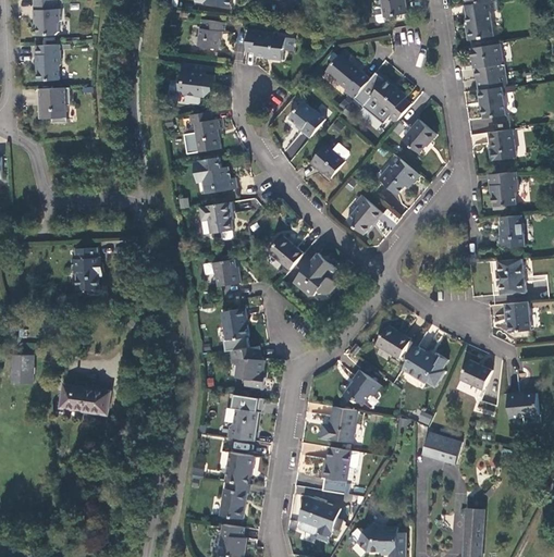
[(54,0),(31,0),(33,19),(35,19),(36,36),(54,35),(57,32),(57,23),(59,21),(58,9),(56,9),(54,0)]
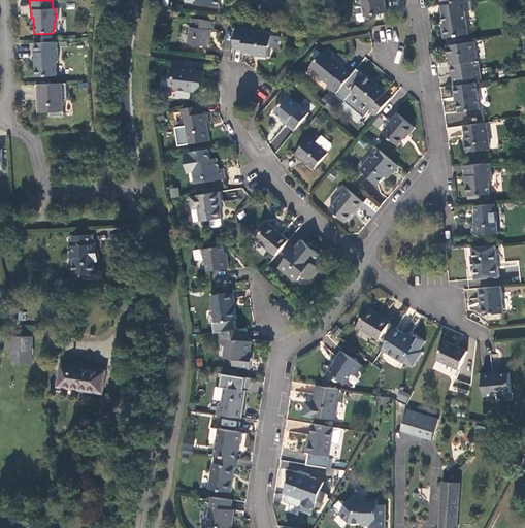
[(360,0),(361,3),(358,4),(355,6),(357,18),(361,20),(369,18),(368,13),(385,10),(382,0),(360,0)]
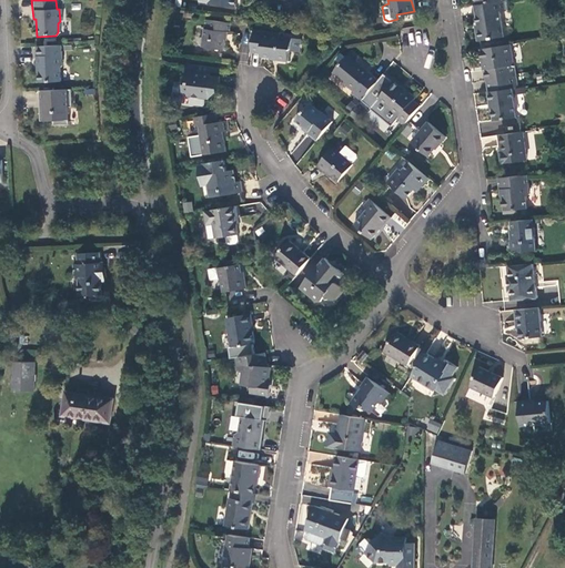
[(503,10),(501,0),(493,0),(474,3),(473,3),(476,23),(473,23),(476,40),(502,36),(497,11),(503,10)]
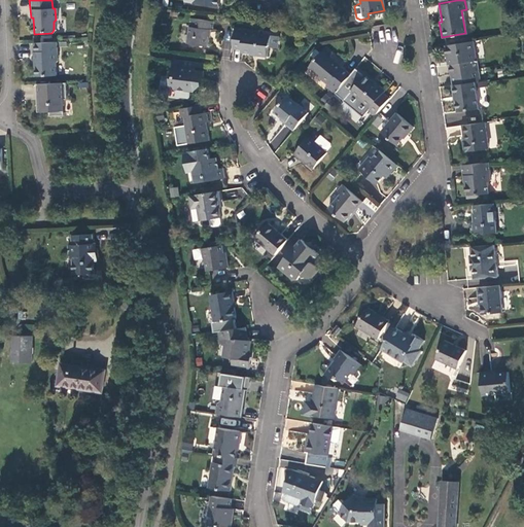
[(212,19),(189,16),(186,41),(206,44),(208,28),(211,28),(212,19)]
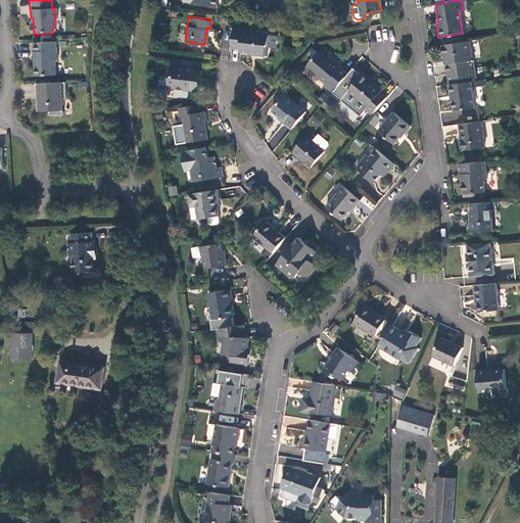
[(256,29),(232,26),(229,47),(239,48),(239,51),(253,52),(253,55),(264,56),(265,45),(267,44),(268,33),(255,32),(256,29)]
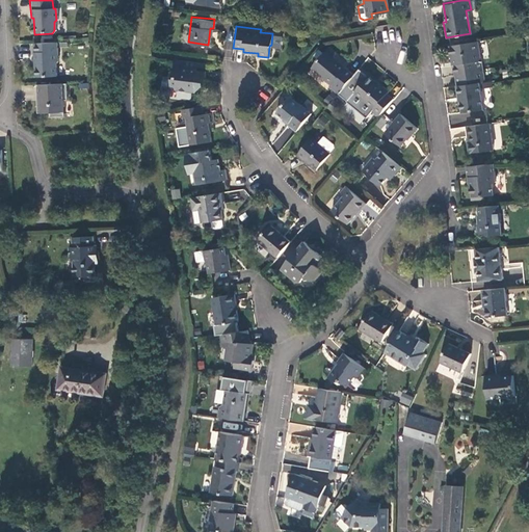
[(454,74),(455,84),(478,81),(482,80),(476,41),(449,45),(450,56),(453,56),(454,64),(451,64),(453,75),(454,74)]
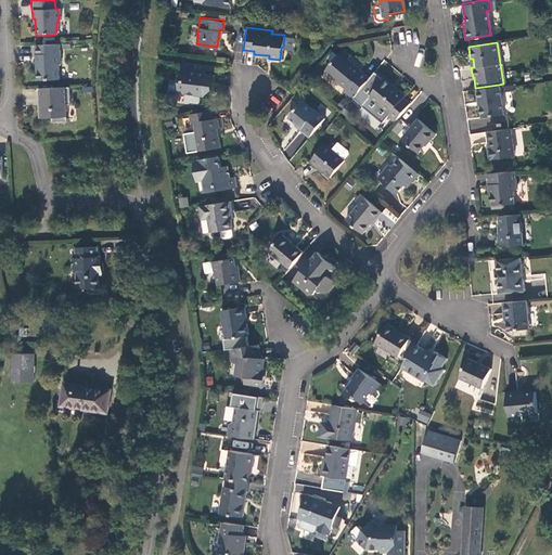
[(58,44),(34,46),(35,65),(36,65),(37,80),(56,79),(56,67),(59,65),(58,44)]
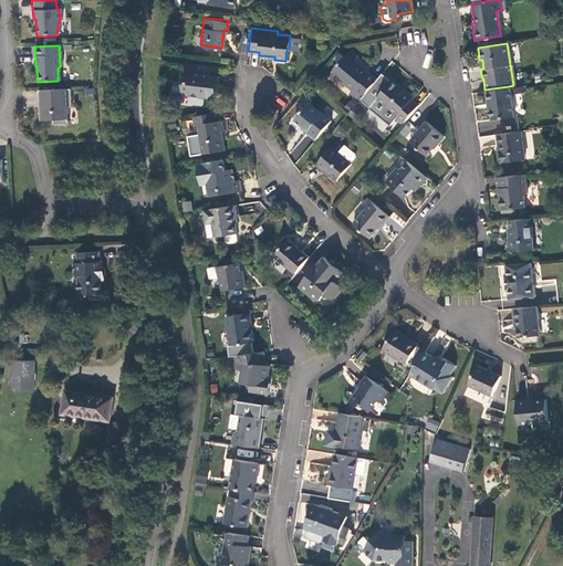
[(347,92),(357,100),(375,79),(355,61),(354,54),(347,49),(330,71),(351,88),(347,92)]
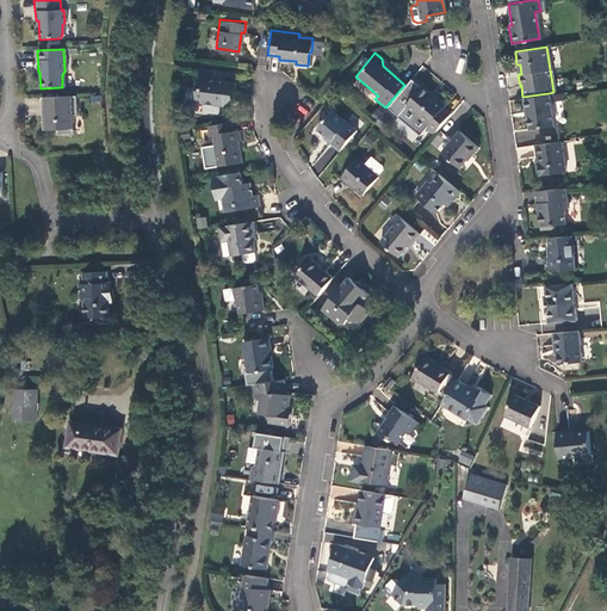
[(236,73),(197,68),(196,76),(199,78),(198,88),(196,102),(221,105),(221,102),(224,102),(224,97),(231,98),(234,81),(224,80),(225,76),(235,78),(236,73)]
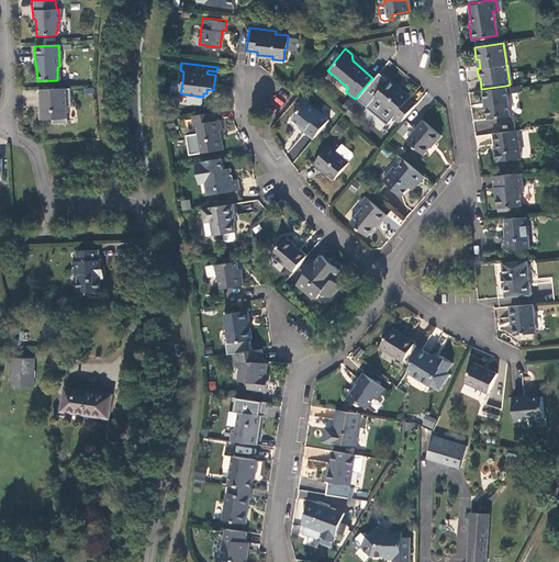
[(391,116),(398,122),(414,103),(407,98),(410,94),(401,88),(400,89),(387,79),(380,88),(372,97),(393,113),(391,116)]
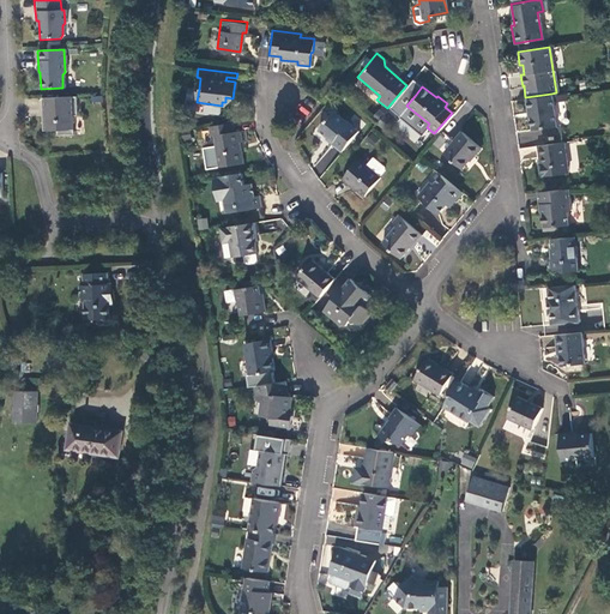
[(197,102),(199,89),(188,88),(187,101),(197,102)]
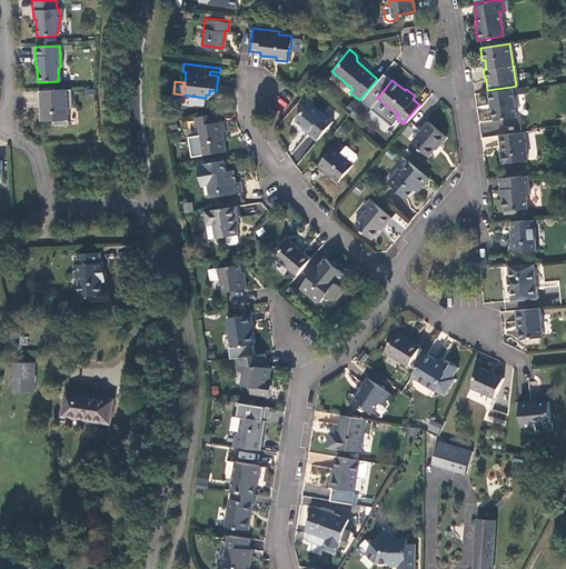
[(374,95),(377,98),(385,89),(380,86),(374,95)]
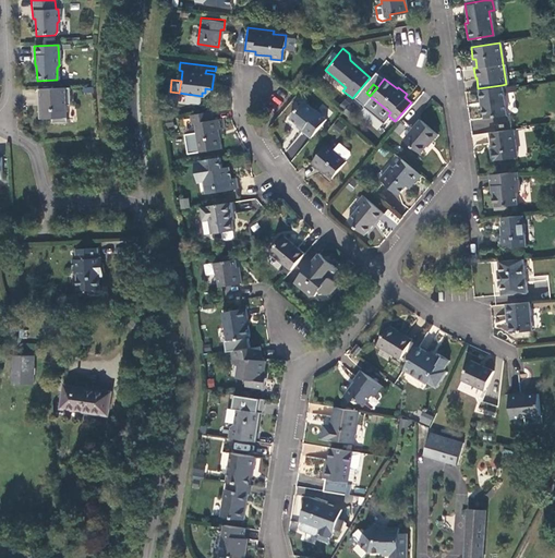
[(506,113),(502,85),(478,88),(480,100),(481,99),(483,117),(506,113)]
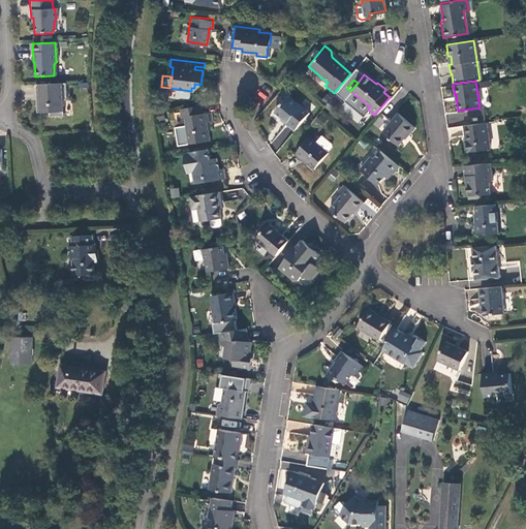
[(48,113),(48,117),(62,116),(61,100),(65,99),(64,84),(34,85),(35,95),(37,95),(37,100),(35,100),(35,113),(48,113)]
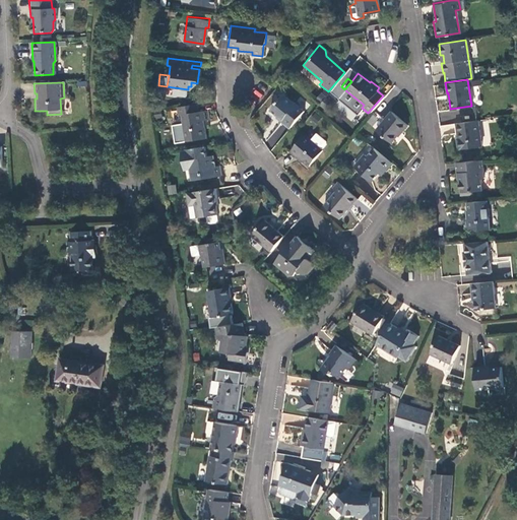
[(247,98),(256,102),(260,93),(251,89),(247,98)]
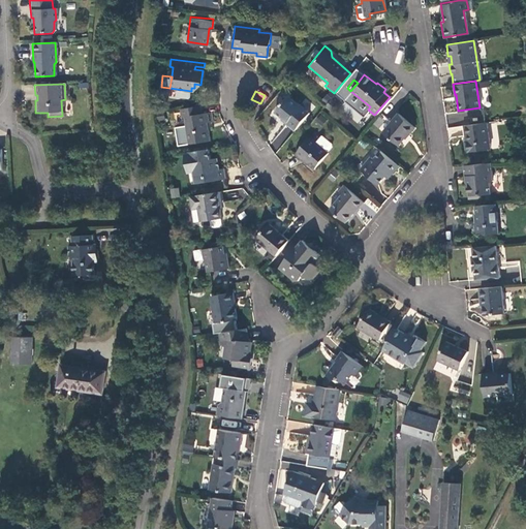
[(308,113),(288,96),(282,104),(281,103),(274,112),(285,122),(284,123),(294,130),(308,113)]
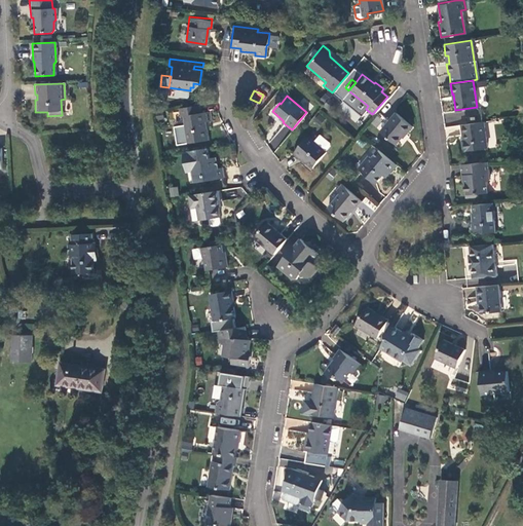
[(200,111),(199,103),(179,107),(180,115),(183,115),(185,123),(174,125),(177,143),(188,141),(188,142),(208,139),(207,126),(204,126),(204,120),(211,119),(209,110),(200,111)]
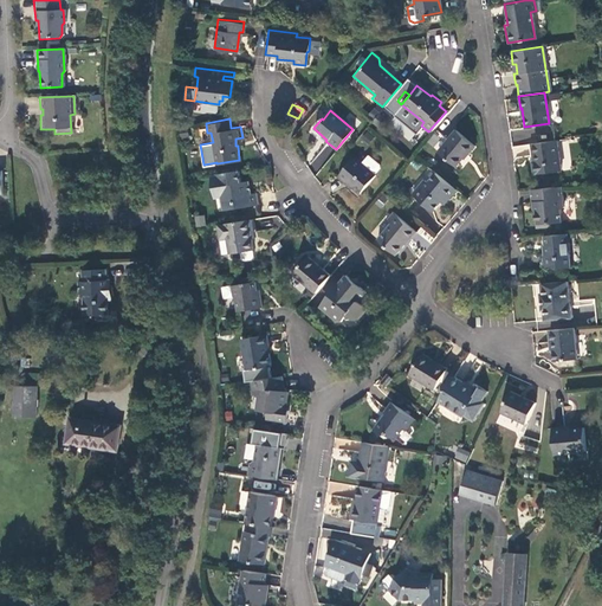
[(530,137),(548,136),(547,127),(530,127),(530,137)]
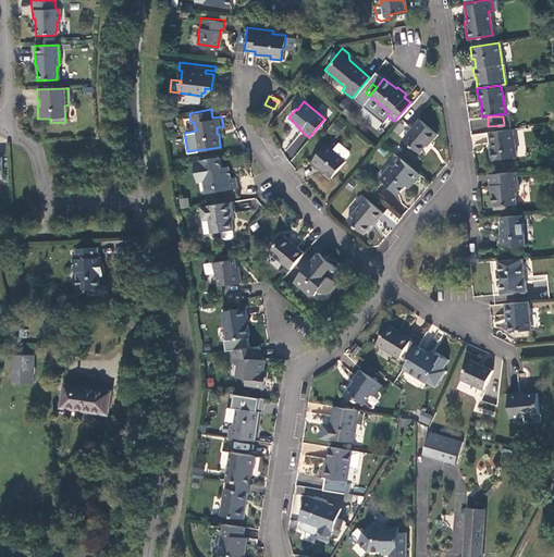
[(436,132),(419,118),(403,137),(418,150),(429,138),(430,139),(436,132)]
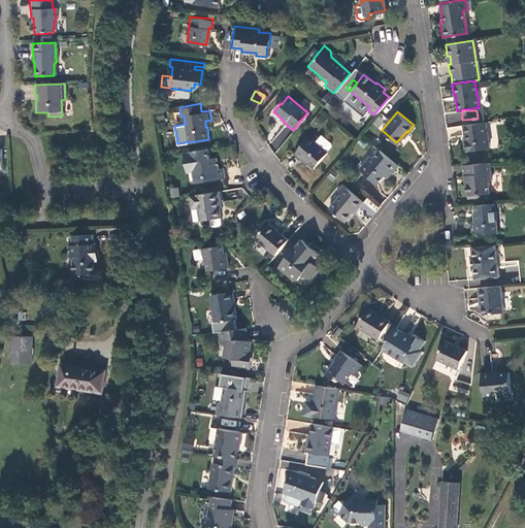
[(319,126),(324,120),(318,116),(313,121),(319,126)]
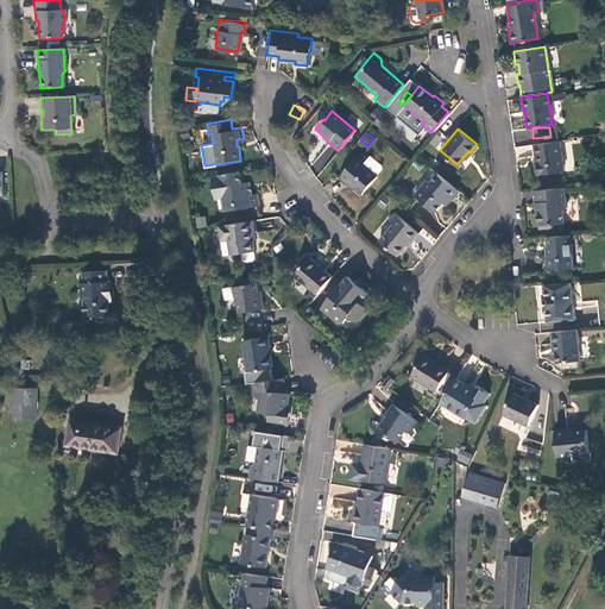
[(562,170),(558,140),(534,143),(536,161),(535,162),(536,174),(562,170)]
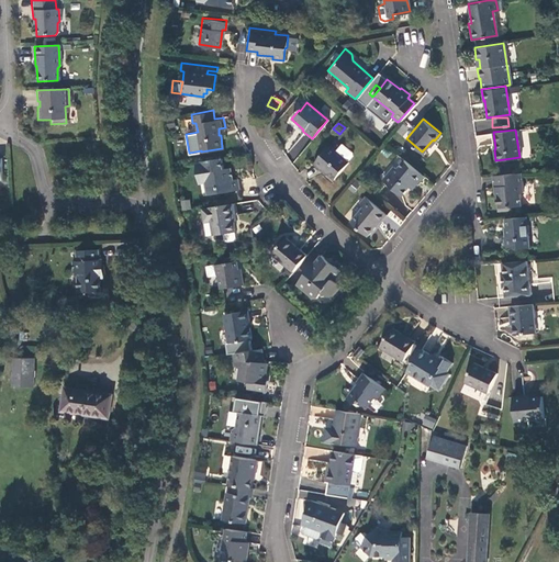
[(299,133),(283,153),(291,158),(306,139),(299,133)]
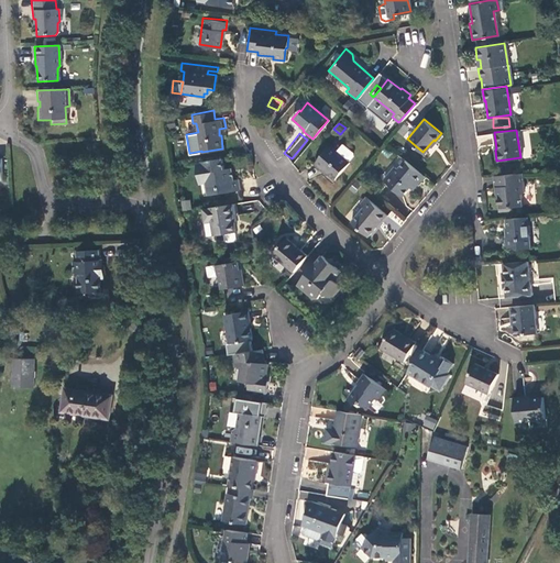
[(489,134),(474,135),(474,145),(490,145),(489,134)]
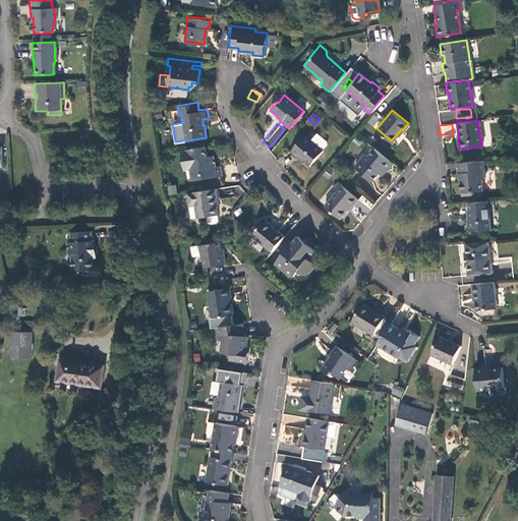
[(309,139),(302,134),(289,151),(294,156),(296,154),(308,165),(322,150),(321,149),(325,143),(325,140),(314,132),(309,139)]
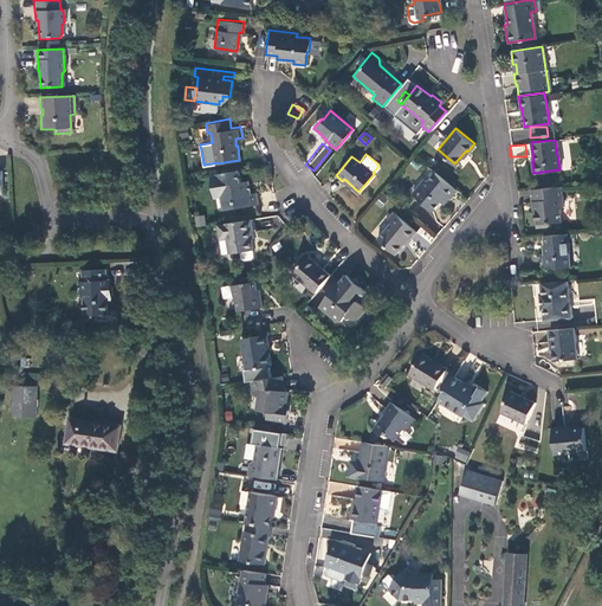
[(239,181),(237,169),(209,174),(212,186),(218,185),(219,195),(221,210),(257,204),(254,192),(250,192),(241,193),(239,181)]
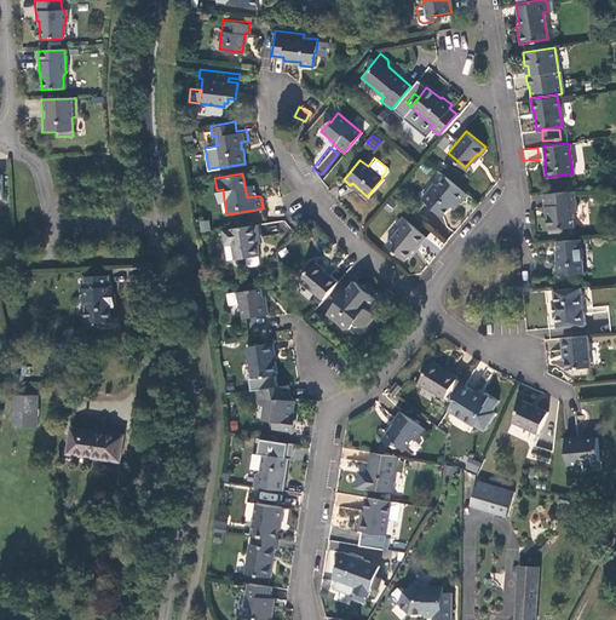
[(458,202),(466,193),(445,176),(437,185),(435,183),(421,197),(442,216),(455,200),(458,202)]
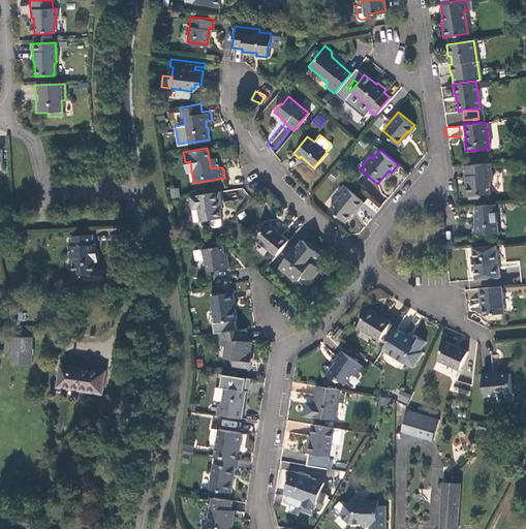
[(217,157),(209,158),(211,168),(218,167),(217,157)]
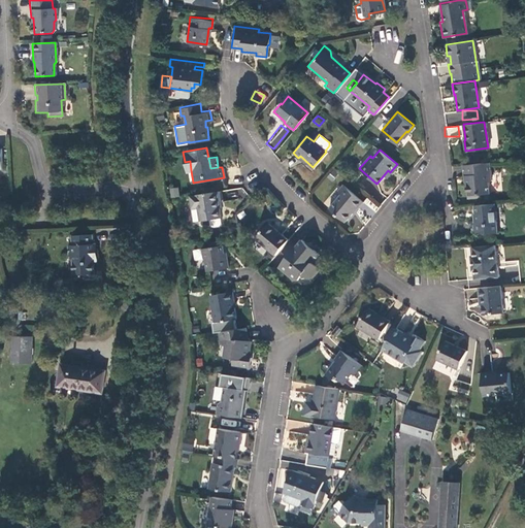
[(490,178),(489,162),(461,164),(462,174),(465,174),(467,196),(479,196),(479,192),(489,192),(488,182),(490,178)]
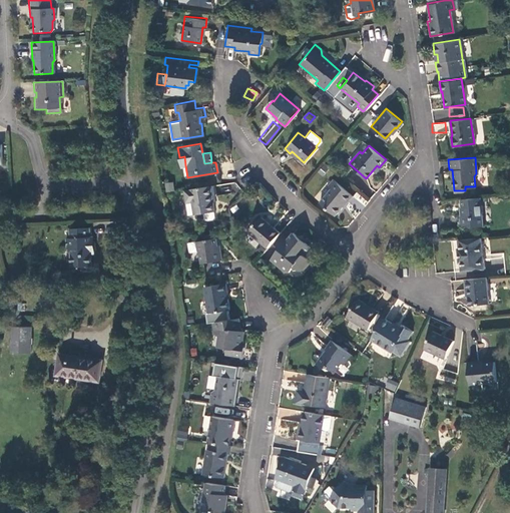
[(352,195),(332,179),(326,185),(330,188),(319,202),(334,214),(345,201),(345,202),(352,195)]
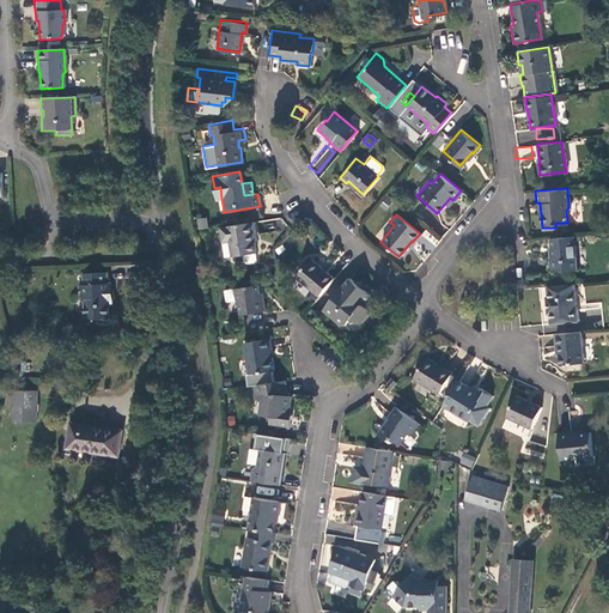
[(195,230),(205,229),(202,218),(193,219),(195,230)]
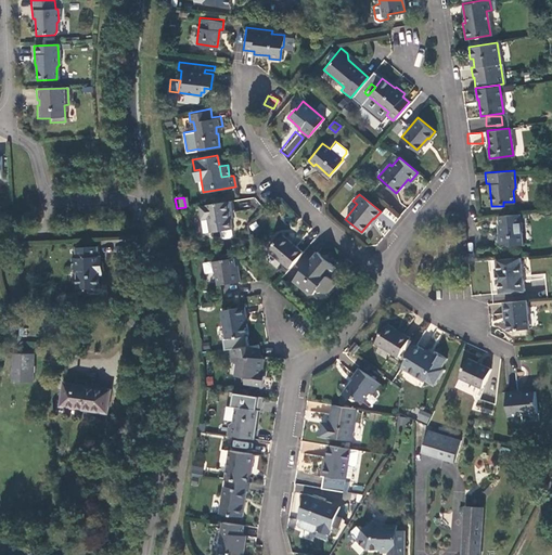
[(231,211),(230,199),(199,205),(200,213),(207,218),(209,231),(221,230),(223,239),(230,237),(232,234),(229,211),(231,211)]
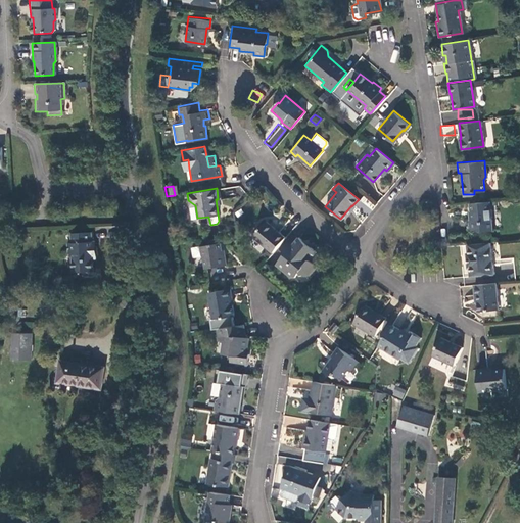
[(492,229),(490,200),(467,202),(468,216),(465,219),(466,230),(479,229),(481,230),(492,229)]
